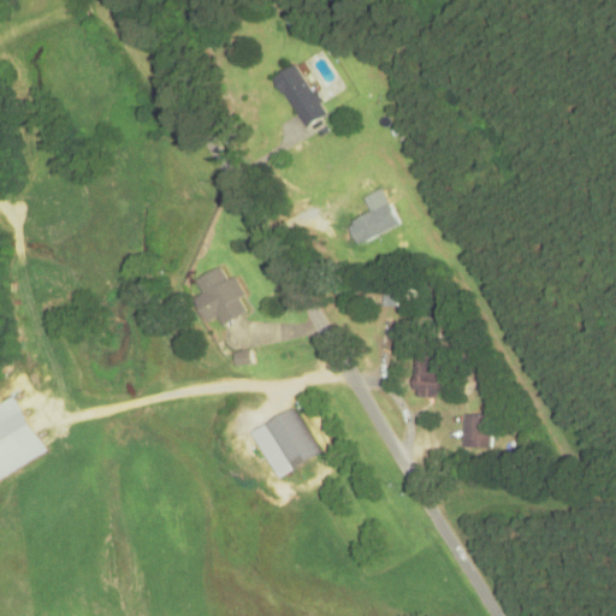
[(325,117),(297,65),(274,77),(302,129),(325,117)]
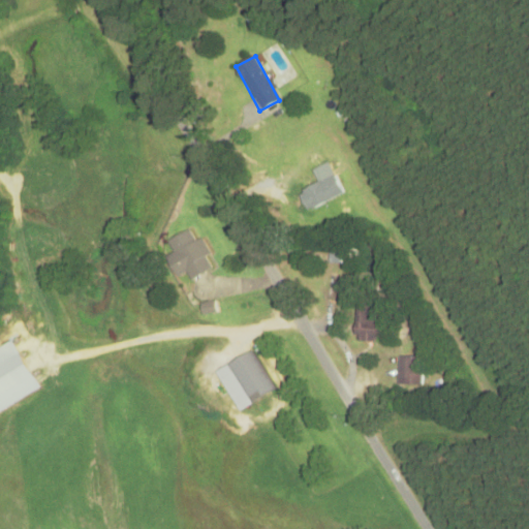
[(167,241),(173,253),(165,257),(176,279),(186,274),(189,280),(214,269),(200,240),(195,242),(190,230),(167,241)]
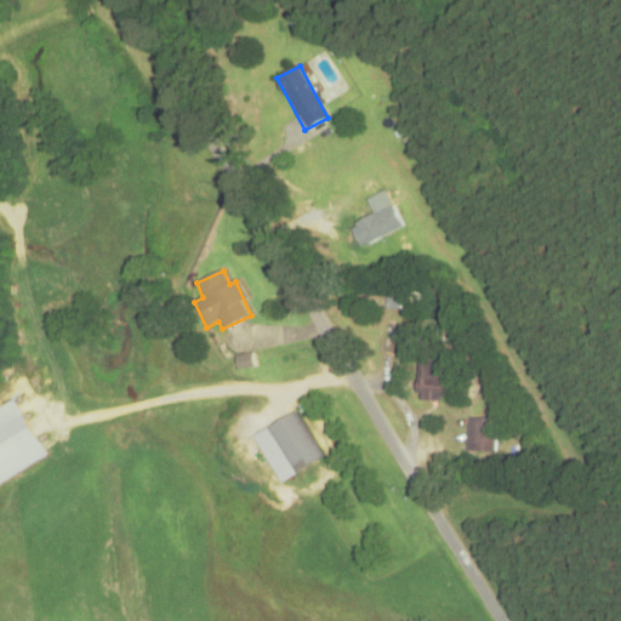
[(427,312),(427,289),(386,289),(386,312),(427,312)]
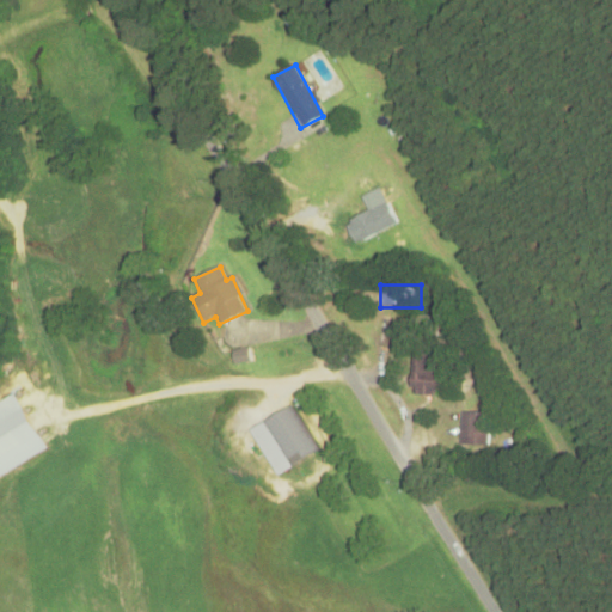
[(440,396),(440,357),(410,357),(410,396),(440,396)]
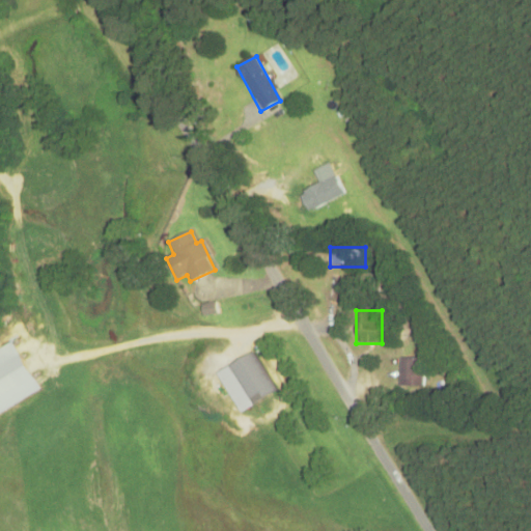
[(0,413),(38,393),(12,342),(0,348),(0,413)]
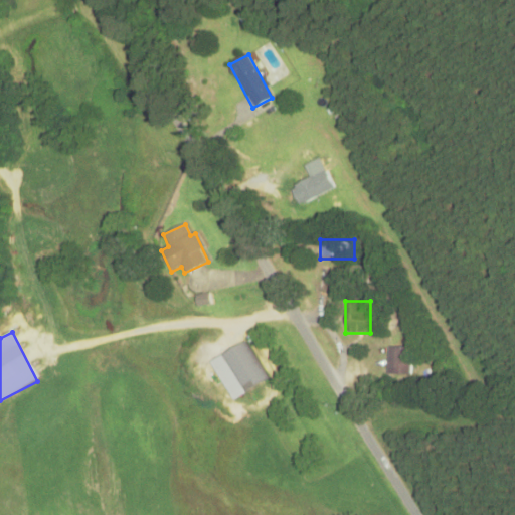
[(242,393),(267,380),(245,341),(221,354),(242,393)]
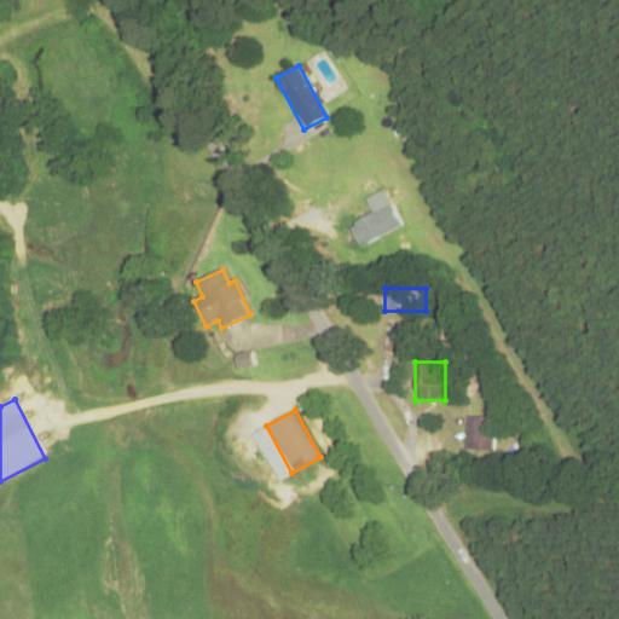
[(503,418),(466,418),(466,452),(495,452),(495,441),(503,441),(503,418)]
